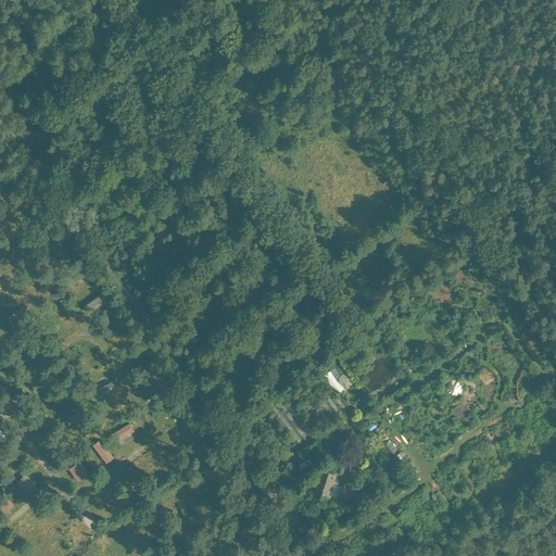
[(0,207),(2,211),(11,204),(5,197),(0,200),(0,207)]
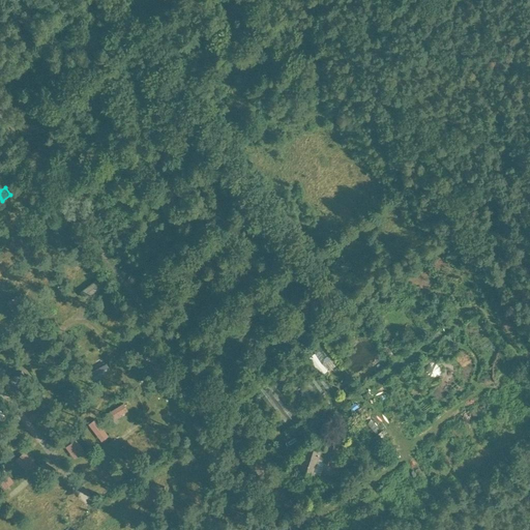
[(19,235),(11,240),(17,247),(24,242),(19,235)]
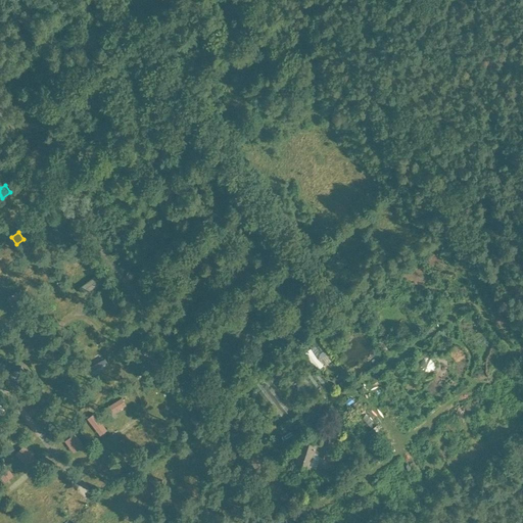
[(2,265),(0,265),(0,282),(9,278),(2,265)]
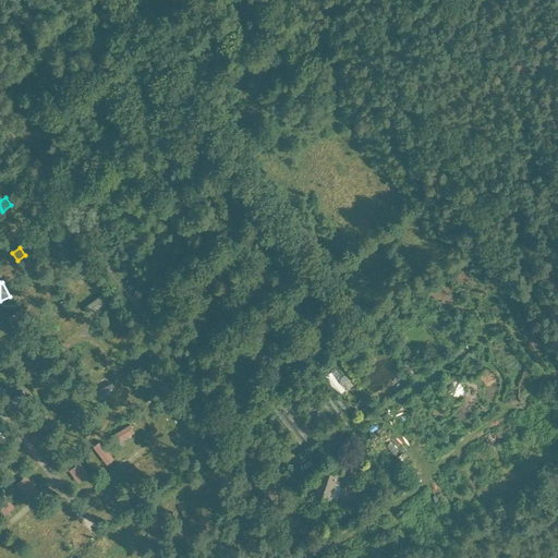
[(80,364),(85,374),(102,364),(98,354),(80,364)]
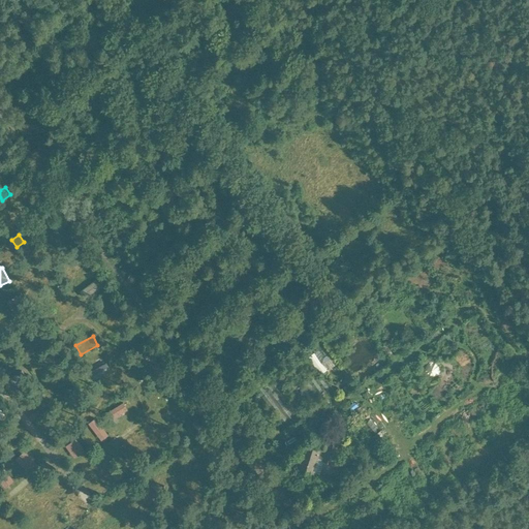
[(322,345),(314,351),(322,363),(331,356),(322,345)]
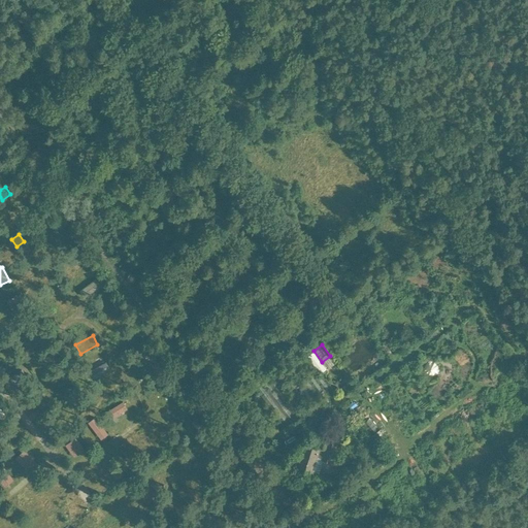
[(483,356),(475,359),(480,368),(487,365),(483,356)]
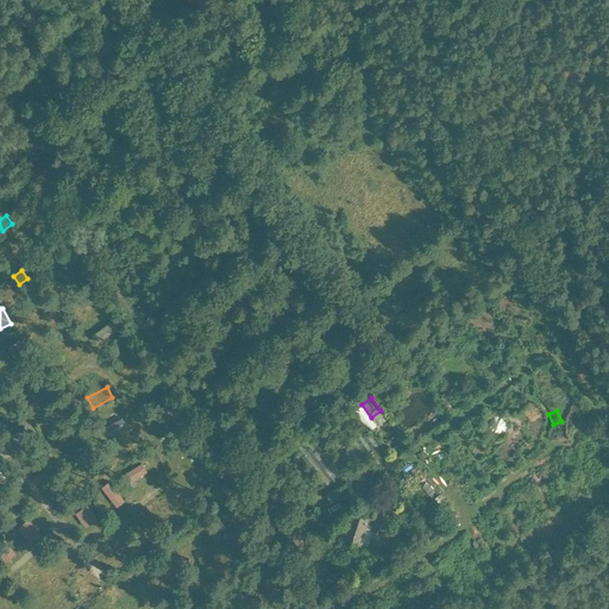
[(106,437),(127,426),(121,416),(100,427),(106,437)]
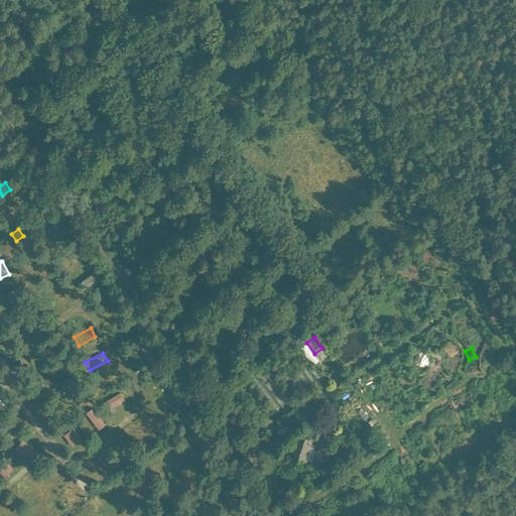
[(105,408),(123,400),(120,392),(102,400),(105,408)]
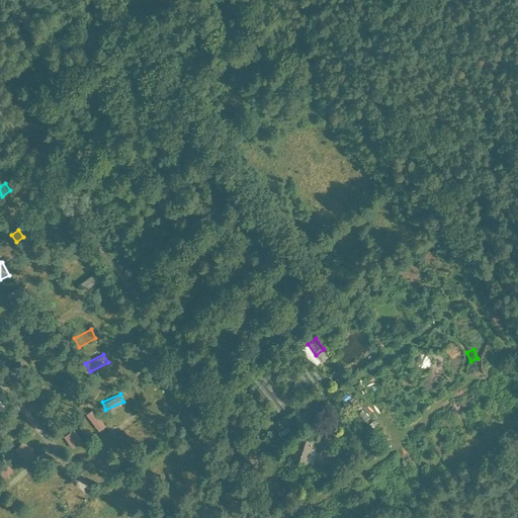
[(96,426),(103,422),(93,408),(86,412),(96,426)]
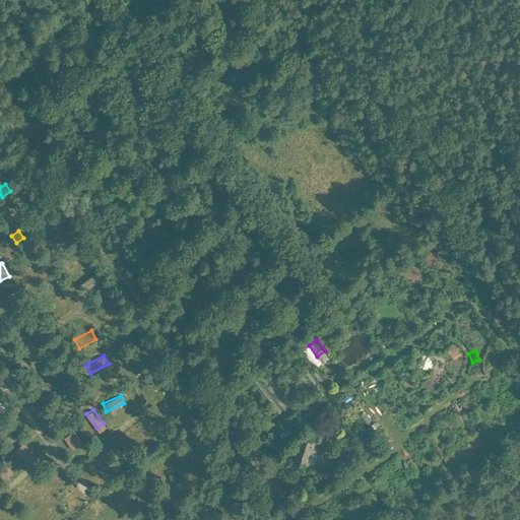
[(306,472),(308,466),(313,467),(318,453),(327,456),(337,427),(327,424),(320,444),(315,442),(315,440),(303,436),(294,461),(300,463),(298,470),(306,472)]
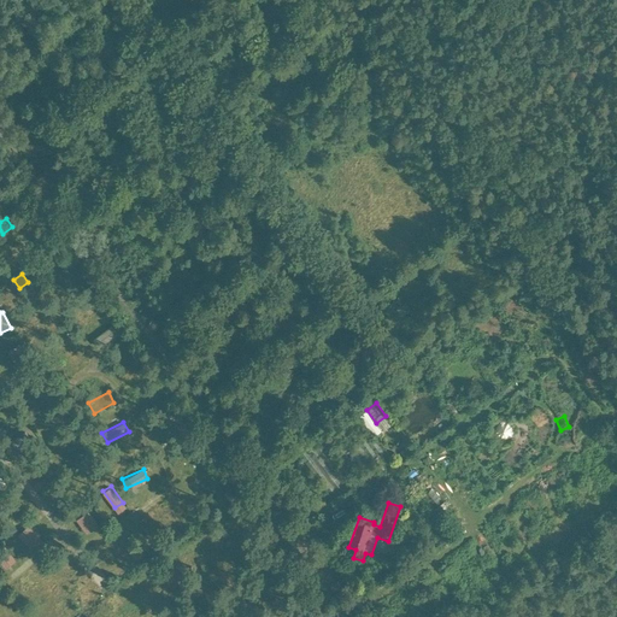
[(76,517),(86,533),(98,524),(88,510),(76,517)]
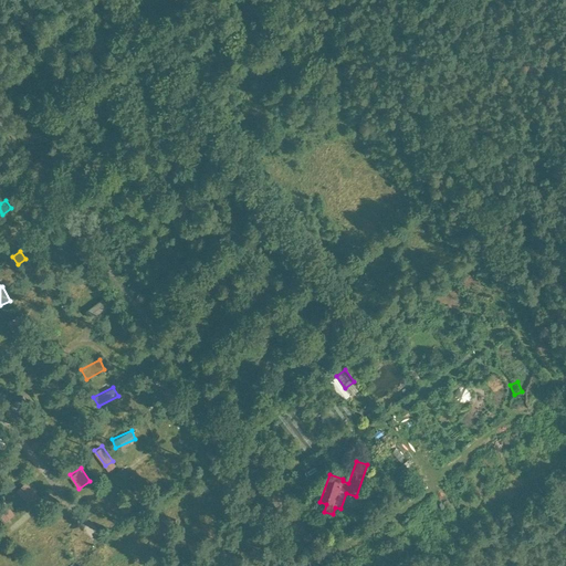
[(182,488),(189,498),(208,484),(201,474),(182,488)]
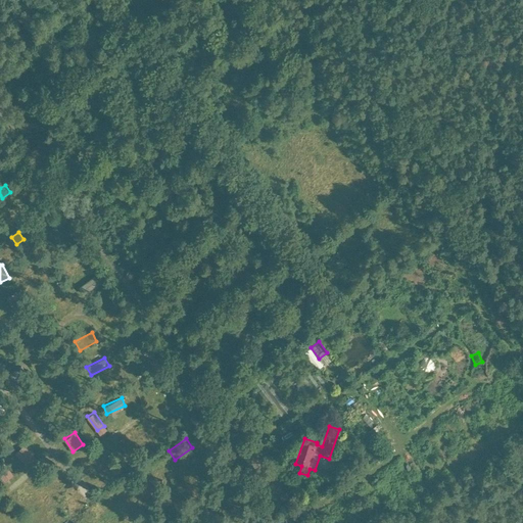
[(14,452),(26,465),(35,457),(24,444),(14,452)]
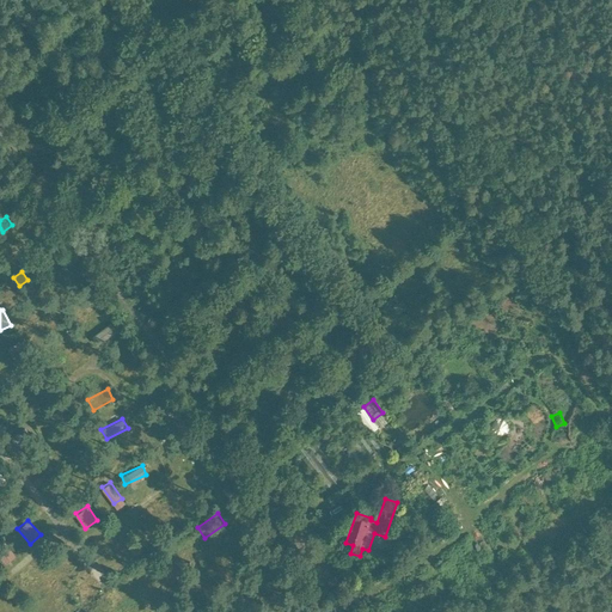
[(0,543),(0,558),(2,563),(14,556),(6,540),(0,543)]
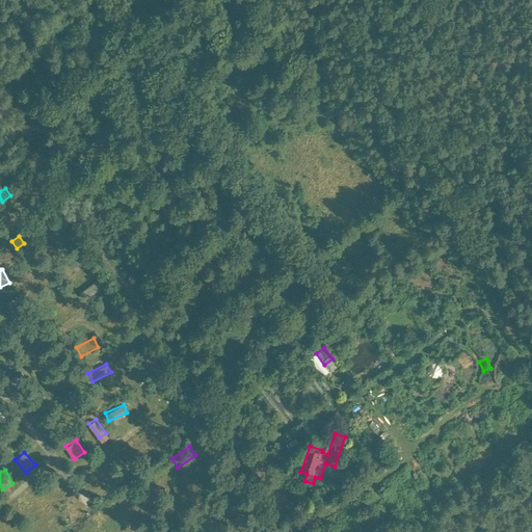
[(23,505),(19,508),(25,516),(29,513),(23,505)]
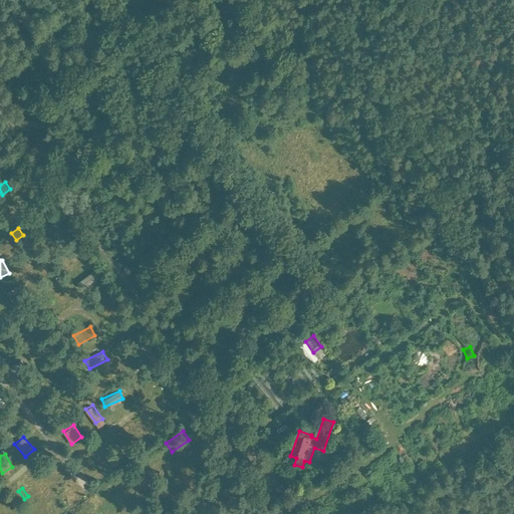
[(55,513),(46,504),(35,513),(55,513)]
